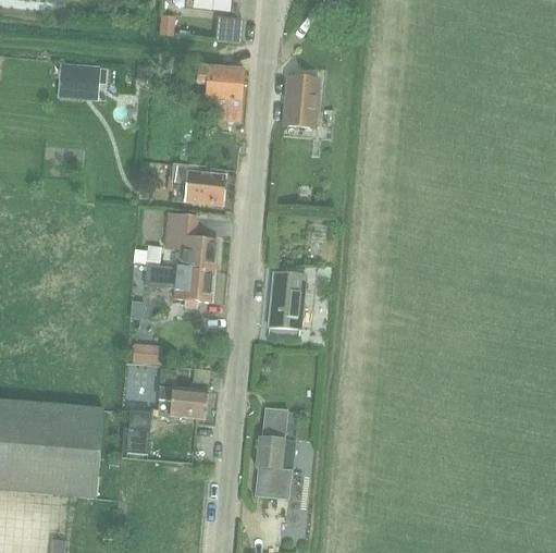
[(160,14),(159,34),(173,35),(174,15),(160,14)]
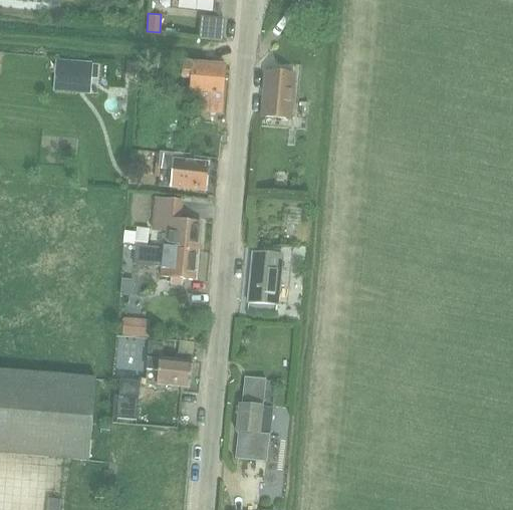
[(201,14),(199,36),(223,38),(224,24),(213,23),(214,15),(201,14)]
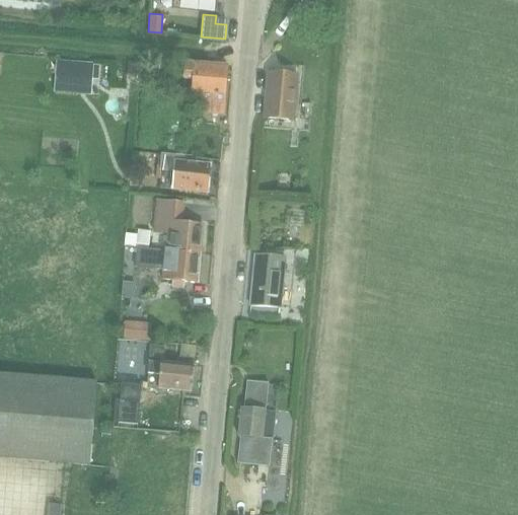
[(56,58),(55,73),(92,76),(93,62),(93,60),(56,58)]
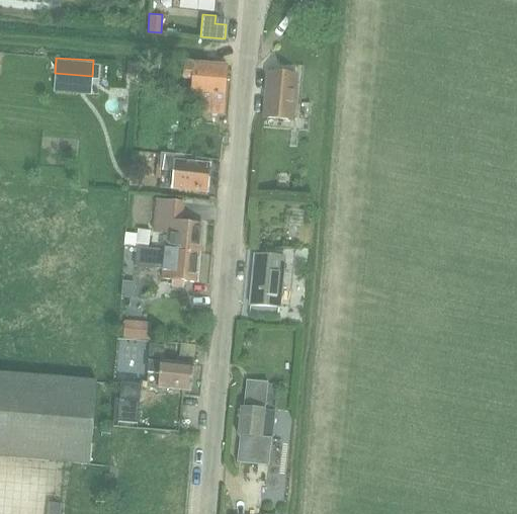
[(140,60),(127,59),(126,71),(139,72),(140,60)]
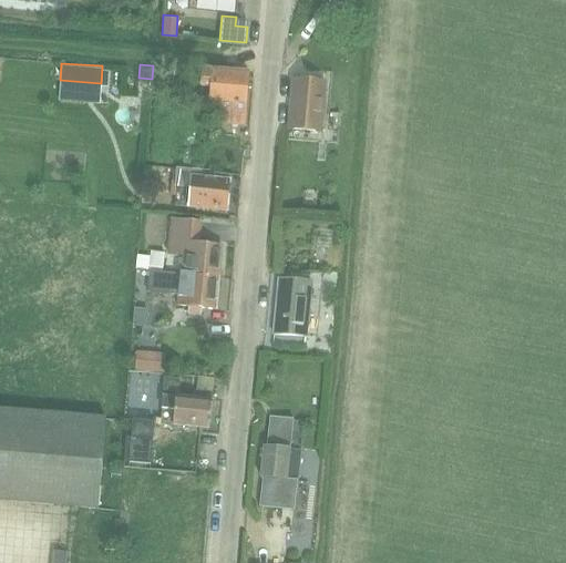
[(174,64),(173,75),(201,78),(199,85),(209,86),(208,102),(219,103),(218,121),(244,123),(247,70),(201,67),(174,64)]
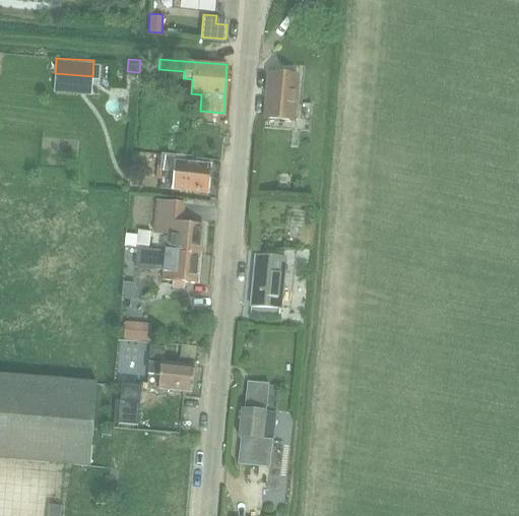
[(264,115),(293,118),(298,73),(268,70),(264,115)]
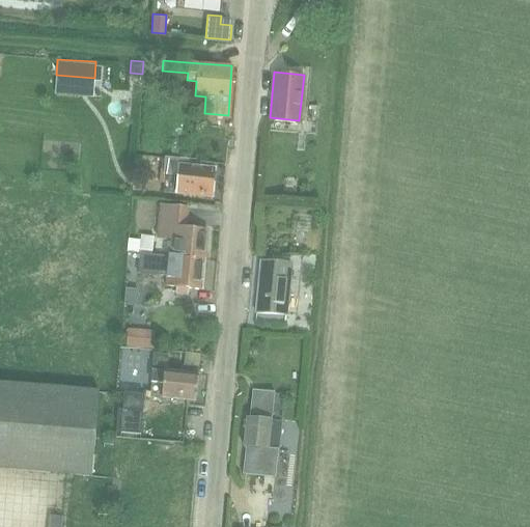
[(163,182),(162,190),(175,191),(174,192),(212,195),(215,165),(188,163),(189,158),(165,155),(163,172),(164,172),(163,182)]
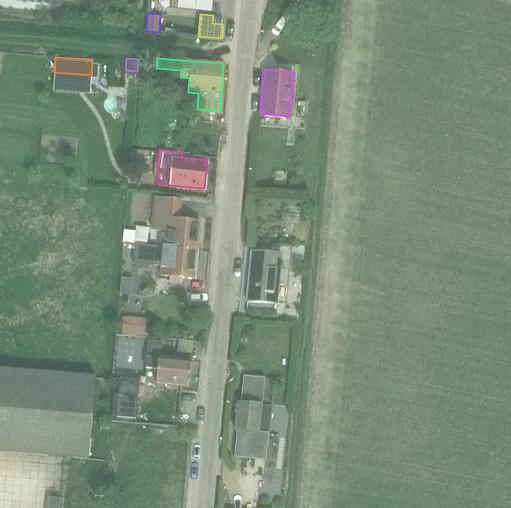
[(152,215),(151,227),(163,229),(162,244),(198,247),(200,220),(180,218),(181,214),(182,197),(154,195),(152,215)]
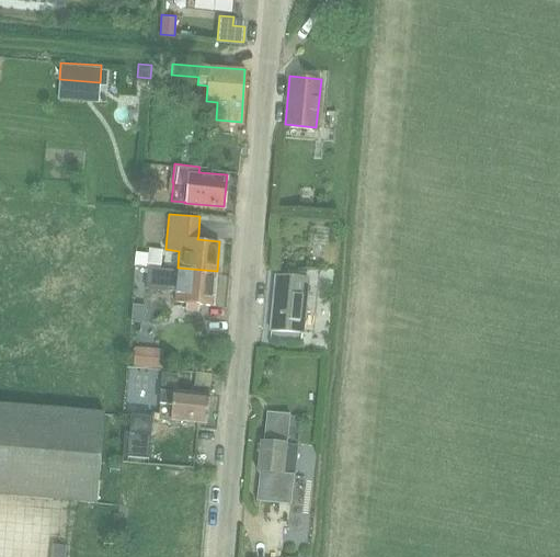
[(136,250),(135,263),(143,264),(149,264),(161,265),(164,247),(150,246),(149,251),(144,250),(137,250),(136,250)]
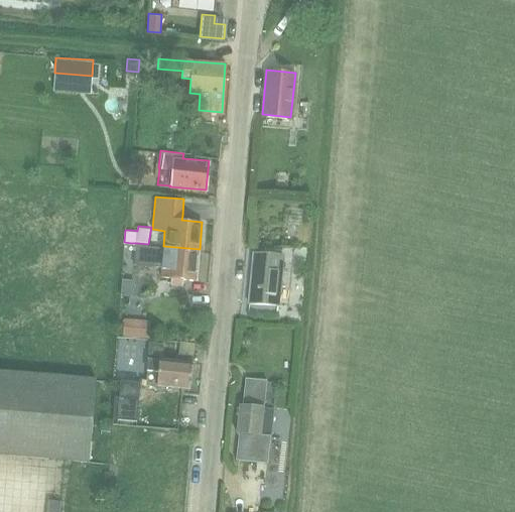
[(137,243),(135,264),(161,266),(163,266),(162,277),(170,278),(169,282),(180,283),(181,278),(197,279),(200,249),(163,246),(148,244),(137,243)]
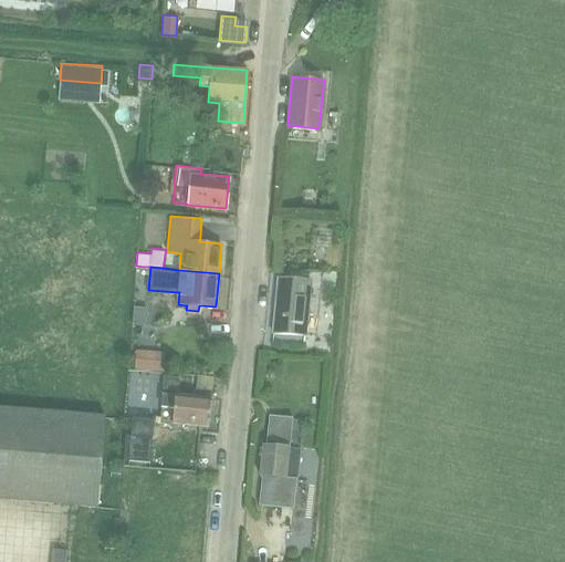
[(273,330),(272,343),(302,345),(304,333),(305,333),(305,330),(305,328),(306,315),(309,301),(311,280),(305,279),(299,278),(293,278),(279,277),(273,330)]
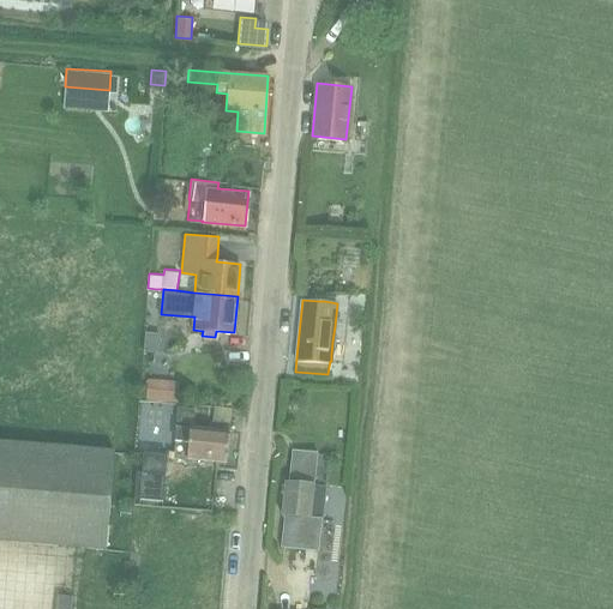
[(148,377),(146,397),(178,399),(179,379),(148,377)]
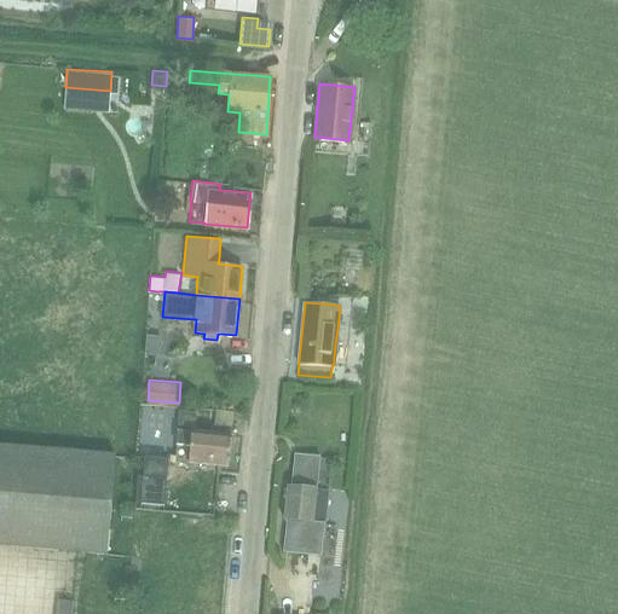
[(179,409),(177,426),(192,427),(194,410),(179,409)]
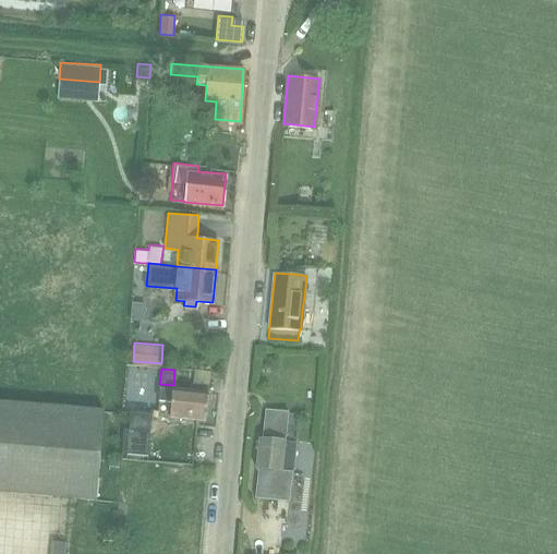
[(171,400),(170,416),(206,419),(208,389),(173,386),(173,387),(159,386),(158,399),(171,400)]
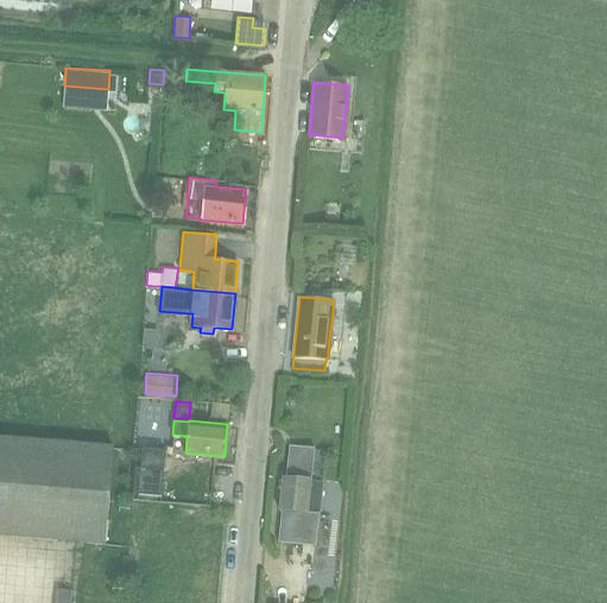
[(0,532),(105,541),(112,443),(0,433),(0,532)]
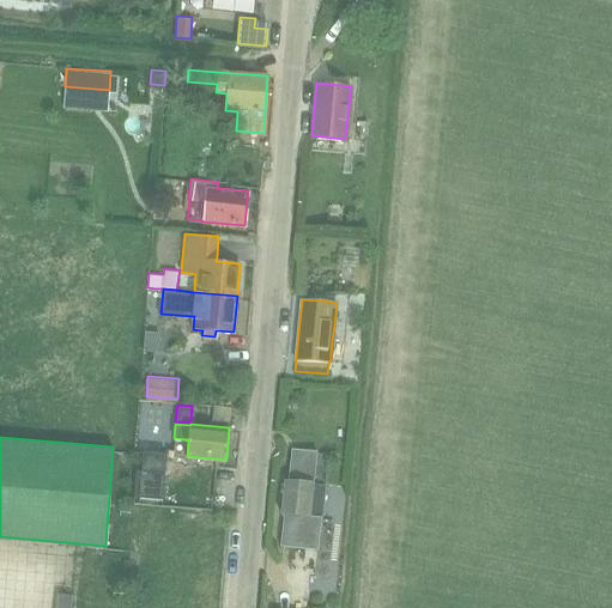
[(283,515),(280,543),(316,547),(317,539),(320,520),(320,517),(321,516),(322,499),(325,482),(322,482),(320,482),(316,482),(313,482),(314,478),(314,470),(315,464),(315,462),(316,453),(316,449),(291,447),(288,480),(285,479),(282,514),(283,515)]
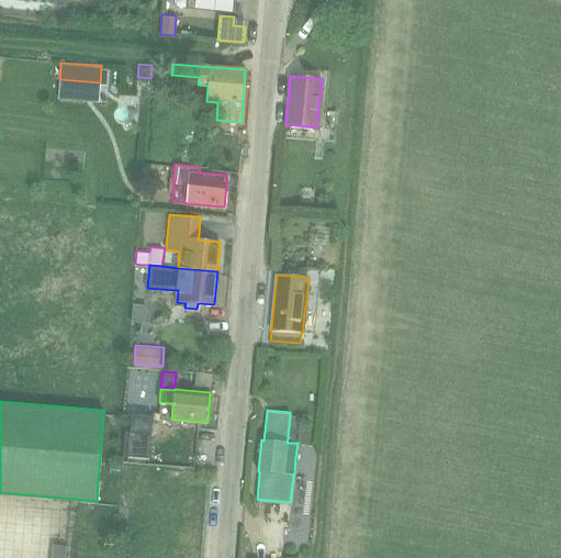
[(130,430),(127,455),(149,457),(152,432),(153,417),(153,414),(131,412),(131,415),(130,430)]
